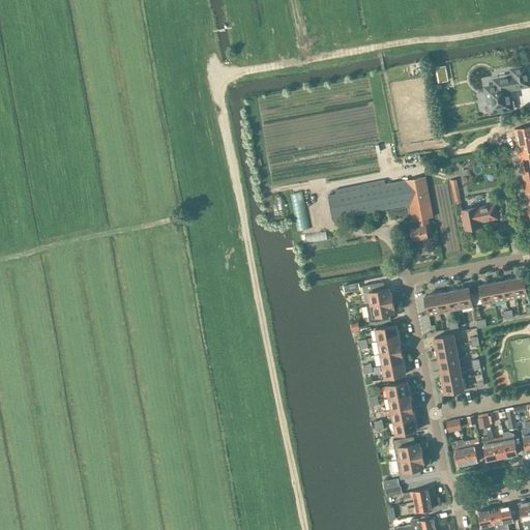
[(445,65),(436,67),(439,82),(448,81),(445,65)]
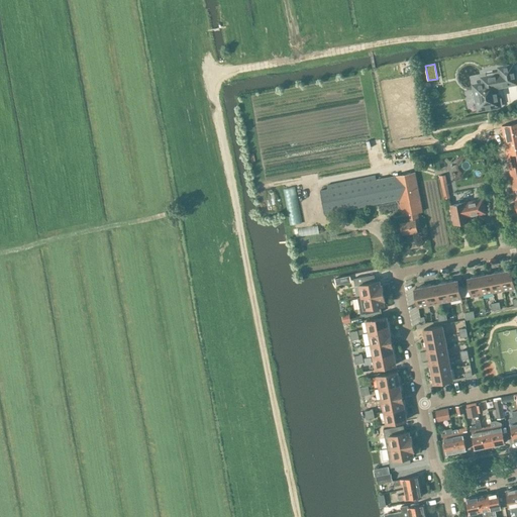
[(515,83),(512,66),(499,69),(500,75),(496,76),(495,75),(493,74),(491,73),(489,74),(488,76),(488,77),(488,78),(482,79),(484,88),(476,90),(476,93),(474,94),(473,96),(473,98),(473,100),(474,101),(476,102),(478,102),(480,110),(499,106),(495,87),(515,83)]
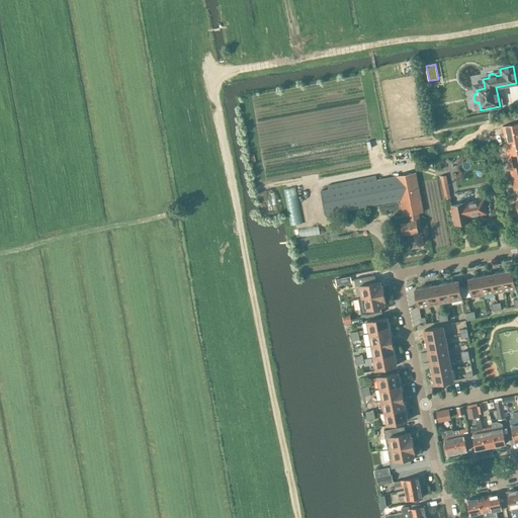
[(517,123),(502,126),(517,209),(517,123)]
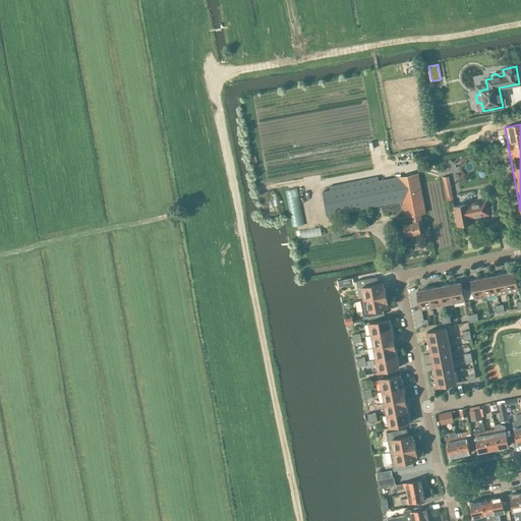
[(333,189),(323,191),(327,215),(404,200),(406,217),(398,218),(399,228),(404,227),(406,236),(420,233),(419,229),(423,228),(420,215),(425,214),(418,174),(380,181),(379,177),(362,180),(333,185),(333,189)]
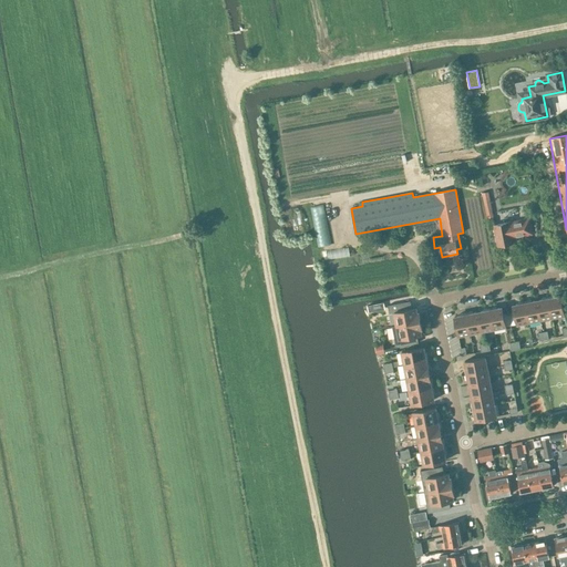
[(492,209),(490,200),(484,202),(487,219),(494,218),(492,209)]
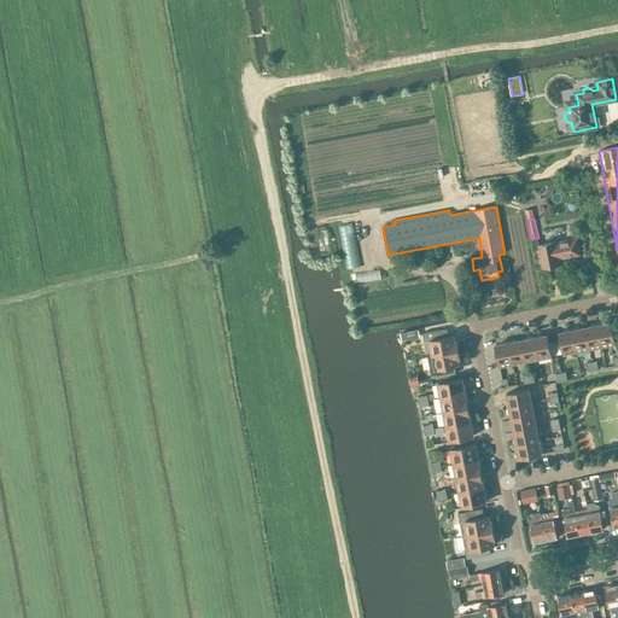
[(361,267),(353,223),(338,227),(347,269),(361,267)]
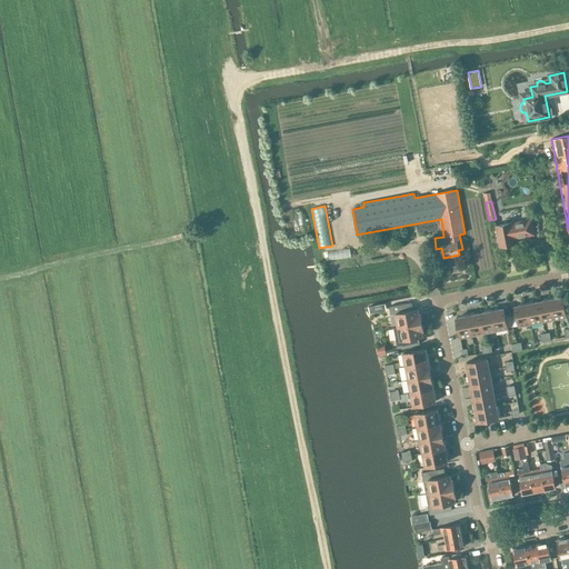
[(530,220),(511,223),(510,223),(496,226),(500,247),(515,243),(513,238),(533,235),(530,220)]
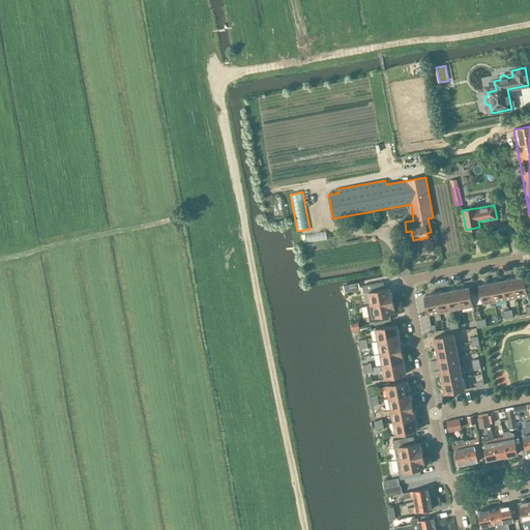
[(409,213),(408,206),(388,210),(390,217),(409,213)]
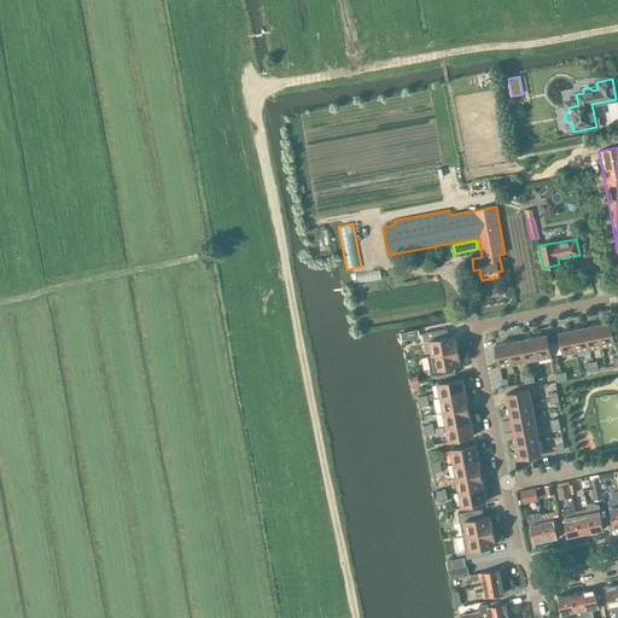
[(380,280),(379,269),(355,273),(357,284),(380,280)]
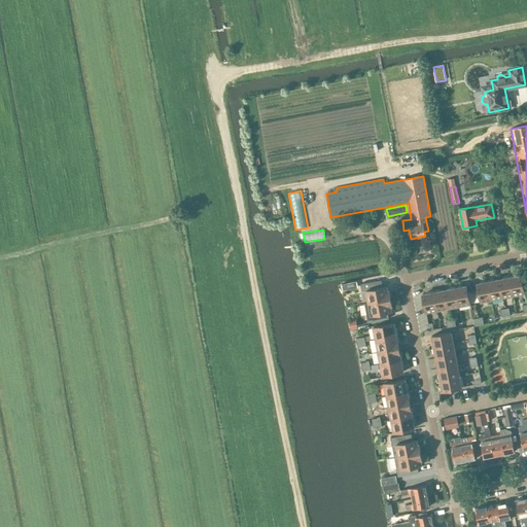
[(515,275),(510,276),(513,295),(524,293),(521,275),(516,276),(515,275)]
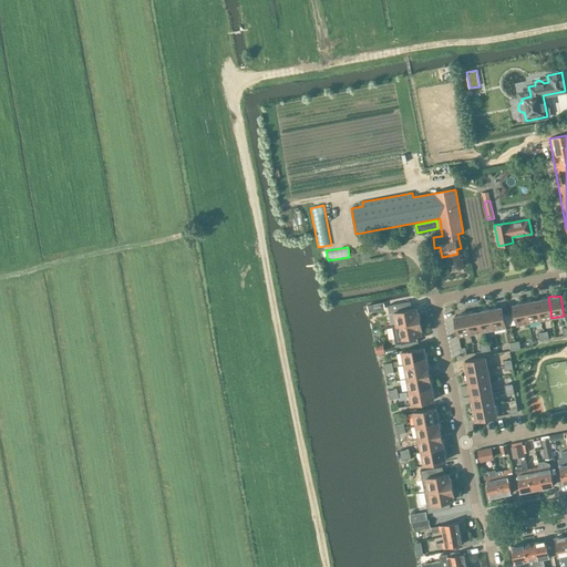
[(542,300),(536,301),(540,320),(552,318),(548,297),(542,298),(542,300)]
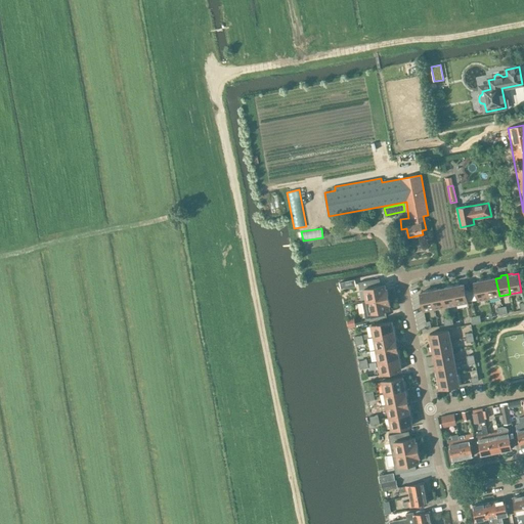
[(490,277),(484,278),(488,298),(499,296),(495,278),(491,278),(490,277)]
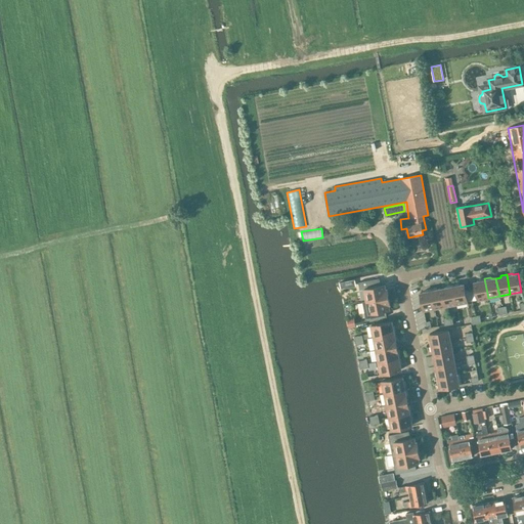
[(379,278),(358,282),(359,290),(364,289),(366,301),(388,297),(387,289),(385,290),(384,285),(381,286),(379,278)]
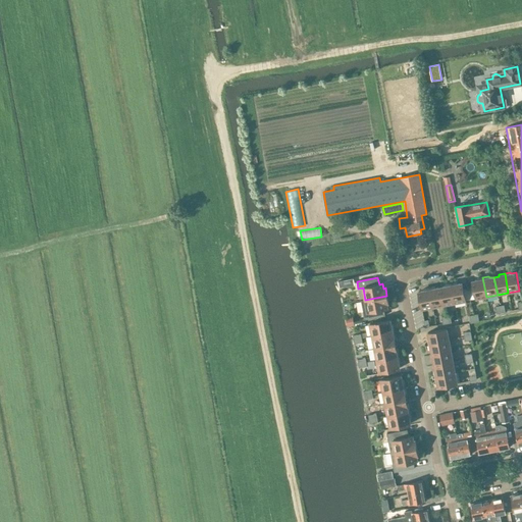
[(475,299),(486,297),(482,277),(477,278),(477,280),(472,281),(475,299)]
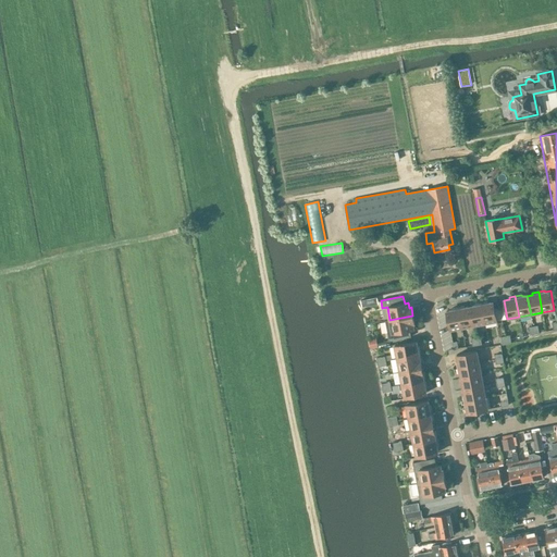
[(372,306),(371,298),(361,300),(362,307),(372,306)]
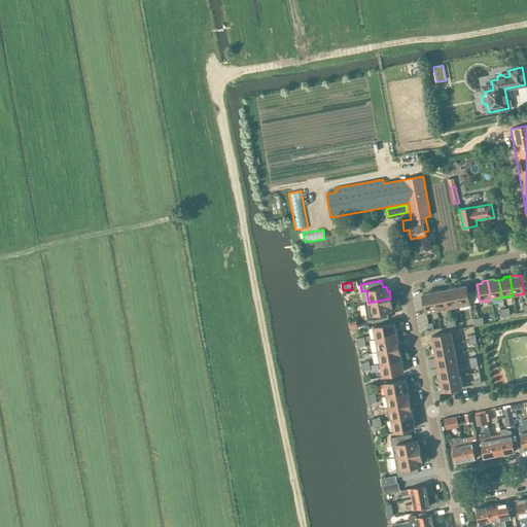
[(460,285),(455,286),(459,306),(469,304),(466,286),(461,287),(460,285)]
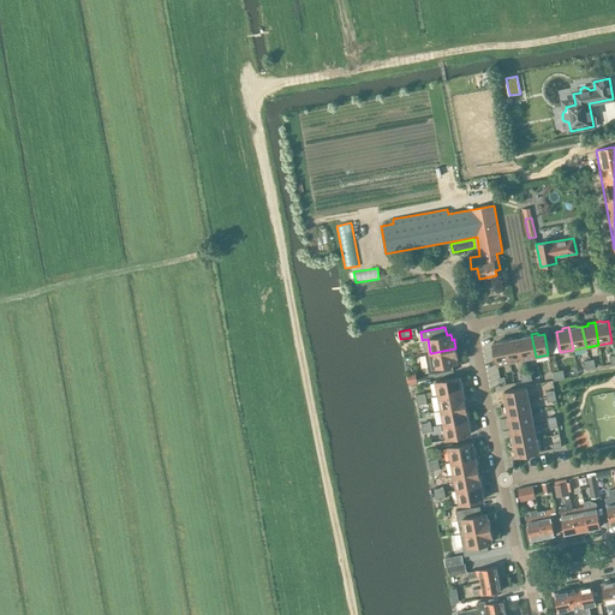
[(524,338),(518,339),(523,359),(536,357),(531,334),(524,335),(524,338)]
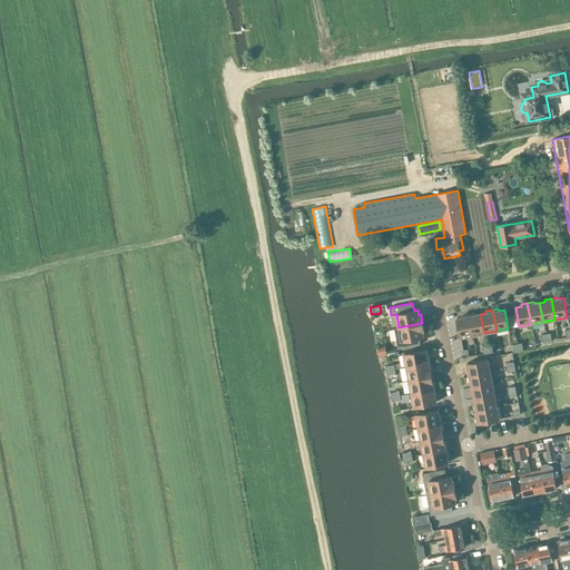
[(474,313),(469,314),(472,335),(484,333),(480,314),(475,315),(474,313)]
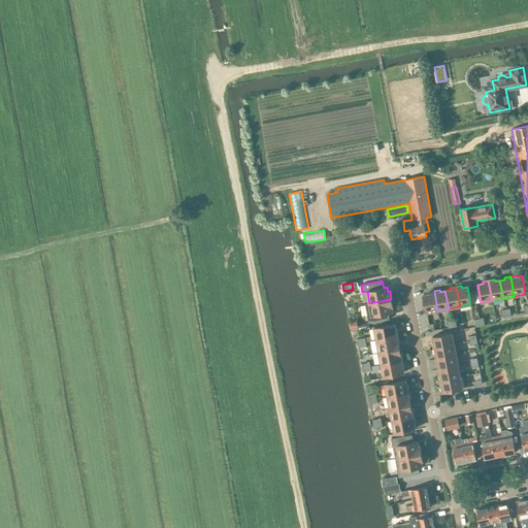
[(426,312),(437,310),(434,291),(428,293),(428,294),(423,295),(426,312)]
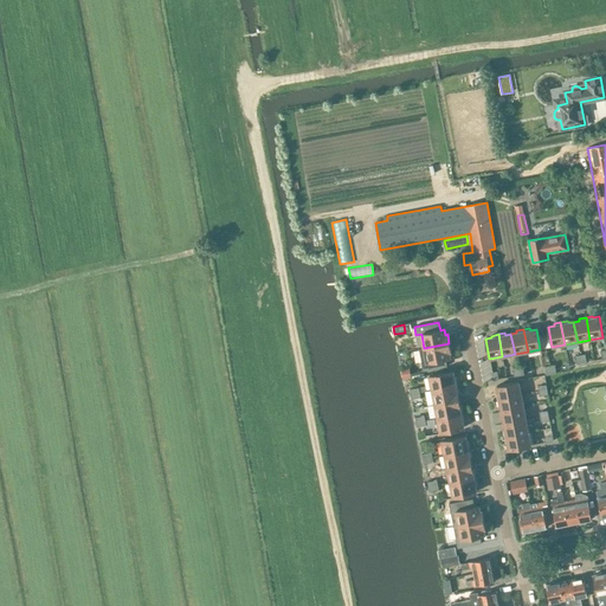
[(424,348),(419,349),(421,362),(423,372),(447,367),(445,359),(450,358),(449,352),(451,352),(449,343),(424,348)]
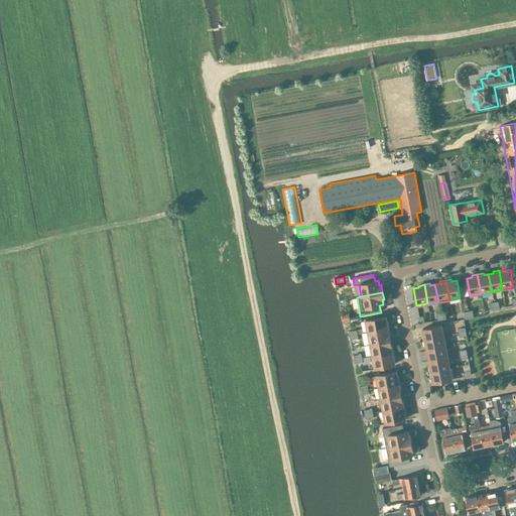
[(366,319),(368,332),(389,328),(388,320),(386,320),(385,315),(366,319)]
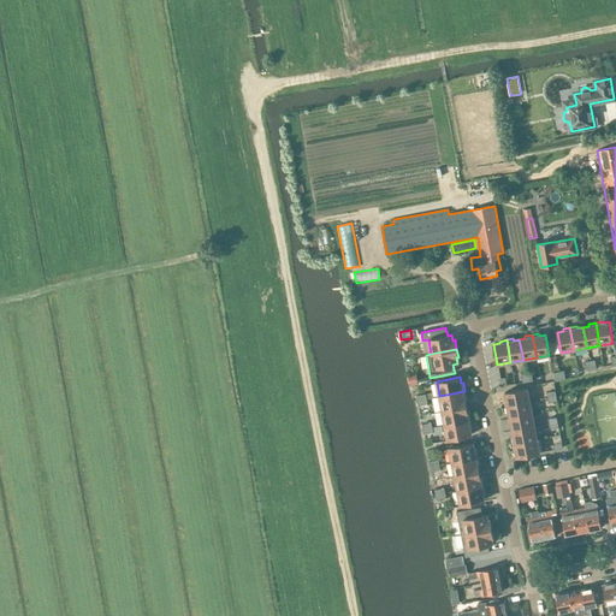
[(504,398),(505,406),(529,401),(527,388),(505,392),(507,398),(504,398)]
